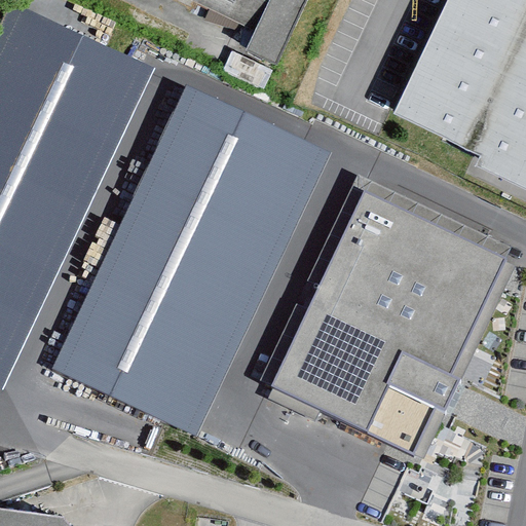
[(170,0),(254,38),(247,54),(277,69),(308,0),(170,0)]
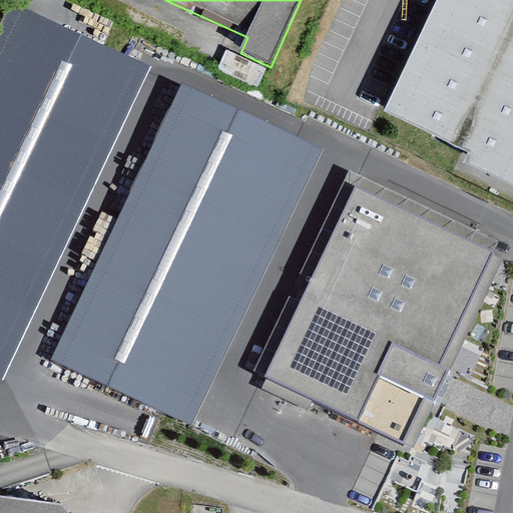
[(466,155),(512,177),(512,0),(433,0),(382,105),(469,147),(466,155)]
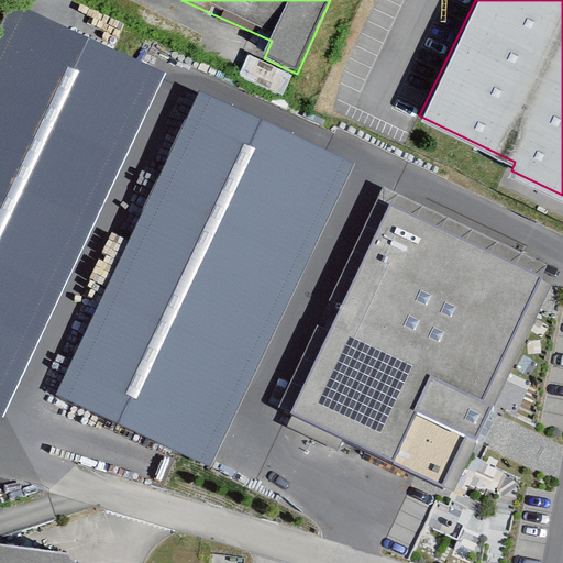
[(165,76),(19,8),(0,44),(0,412),(2,415),(165,76)]
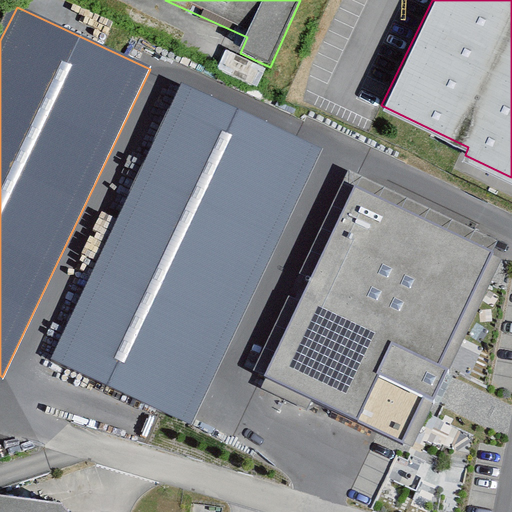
[(321,154),(184,91),(57,359),(195,429),(321,154)]
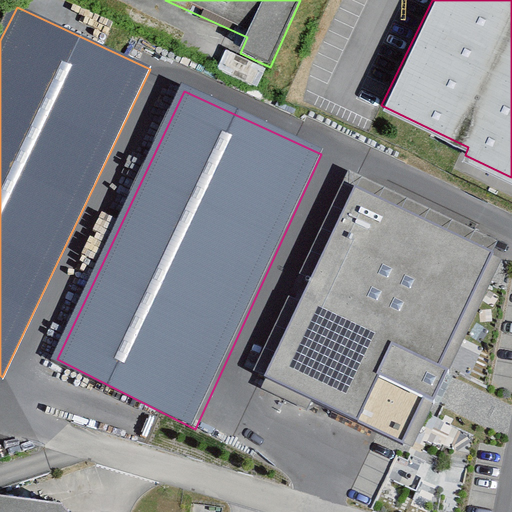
[(494,254),(353,188),(264,377),(293,390),(404,443),(436,376),(494,254)]
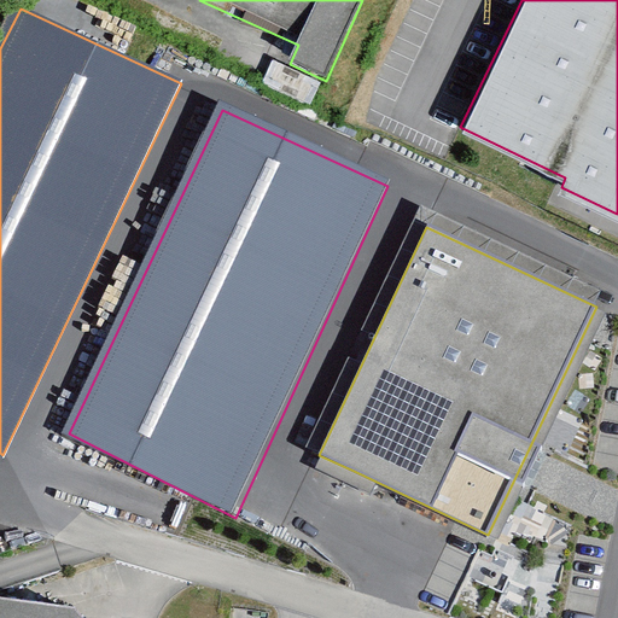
[(75,617),(71,614),(0,605),(0,617),(75,617)]
